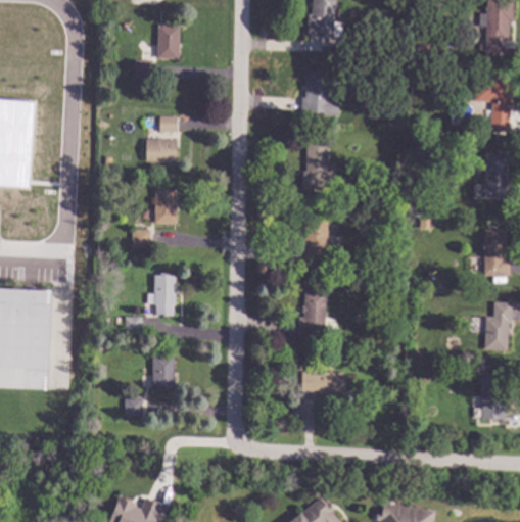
[(336,0),(333,37),(308,36),(309,14),(312,15),(313,0),(336,0)]
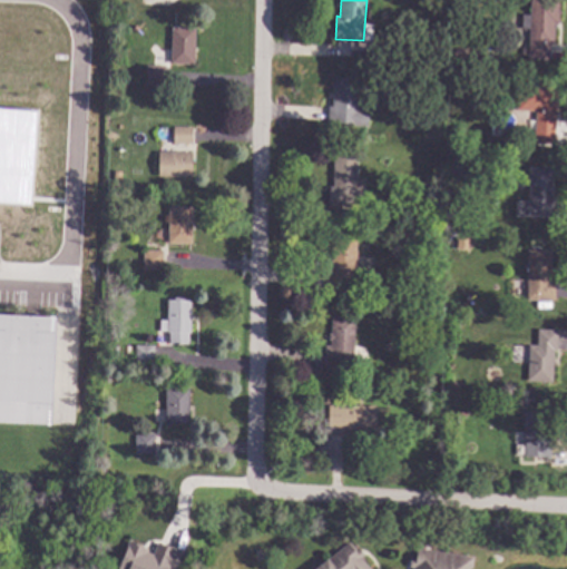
[(559,0),(559,25),(556,25),(555,45),(550,45),(550,60),(529,59),(530,29),(522,29),(524,15),(530,15),(530,0),(559,0)]
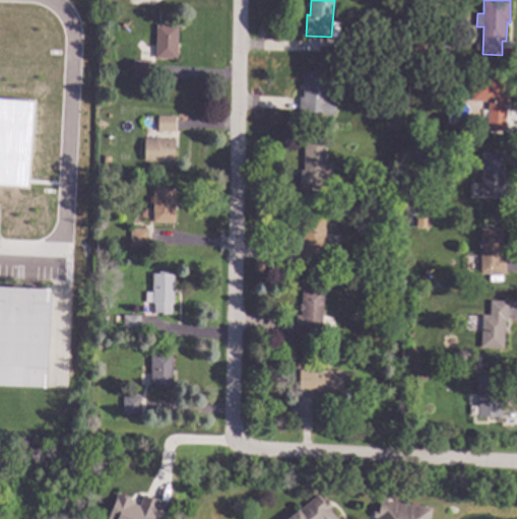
[(180,25),(179,59),(156,58),(157,25),(180,25)]
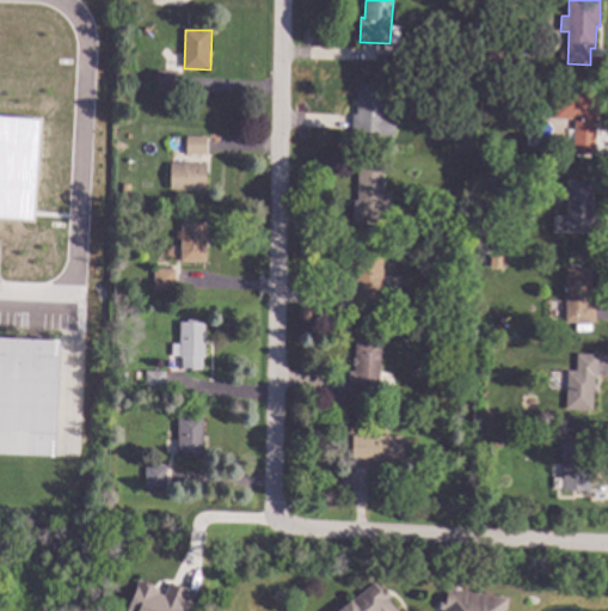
[(503,61),(489,61),(489,52),(503,52),(503,61)]
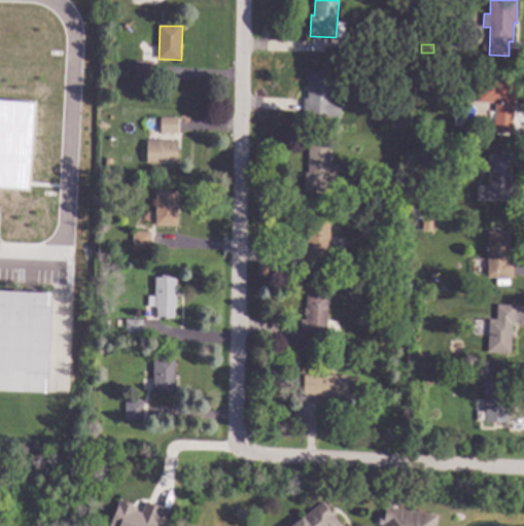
[(459,55),(448,55),(448,46),(459,47),(459,55)]
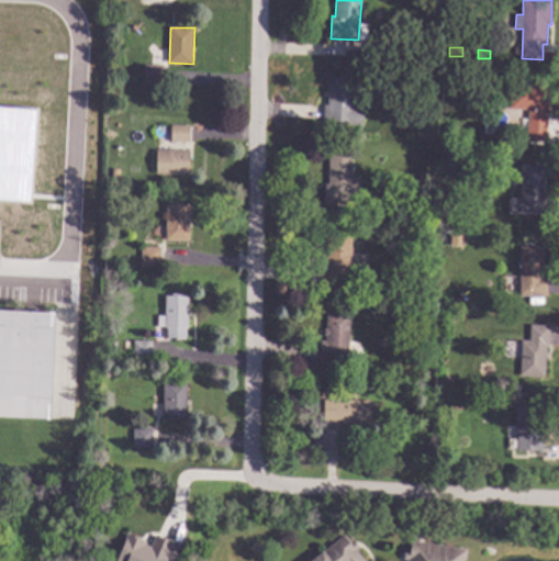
[(454,71),(448,77),(444,74),(449,67),(454,71)]
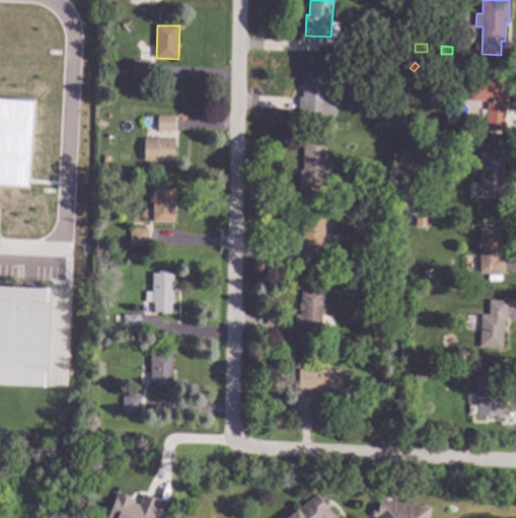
[(328,72),(325,113),(299,112),(300,96),(303,96),(304,85),(305,85),(306,71),(328,72)]
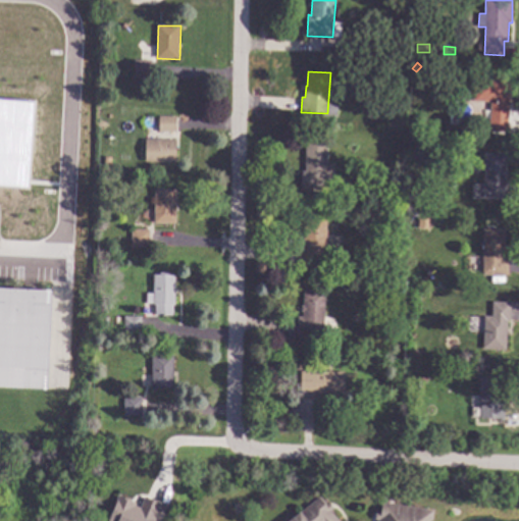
[(511,76),(509,125),(490,124),(491,102),(474,101),(475,74),(511,76)]
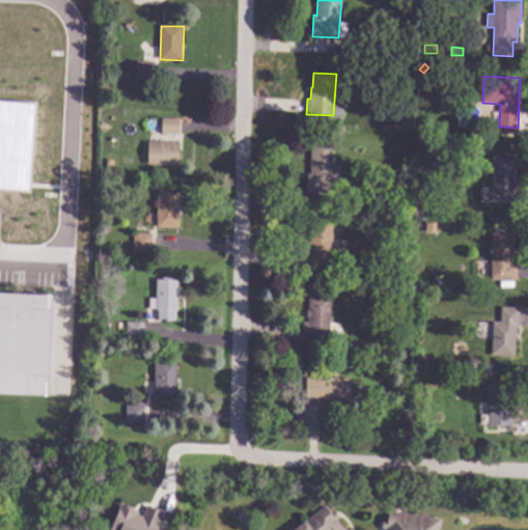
[(437,122),(424,127),(422,118),(435,115),(437,122)]
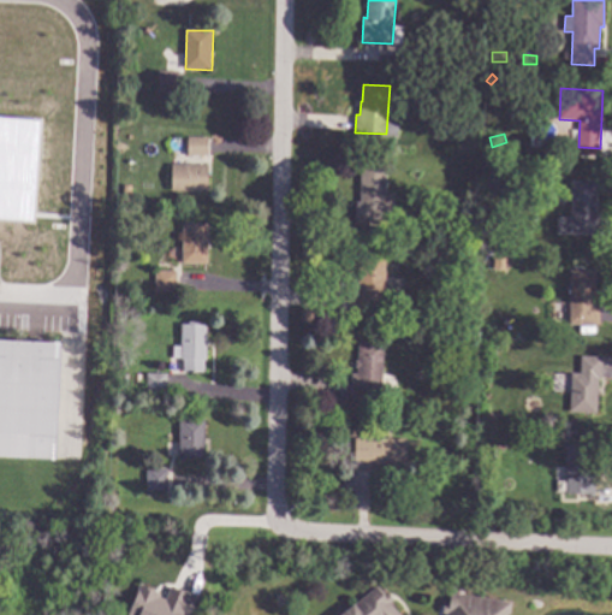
[(209,139),(209,155),(189,155),(189,139),(209,139)]
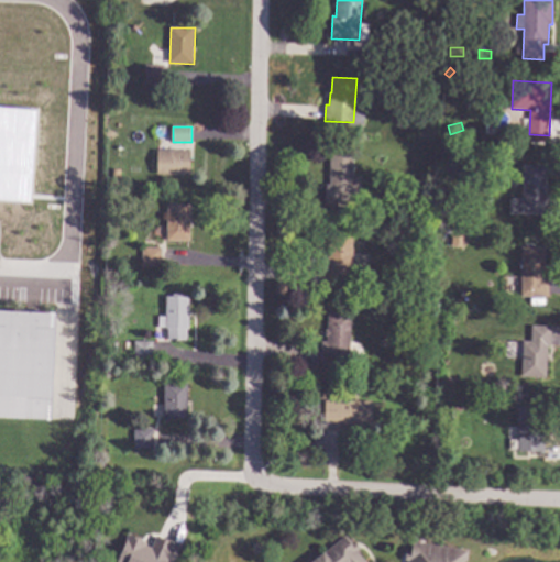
[(190,152),(189,175),(157,175),(157,167),(156,167),(156,157),(157,157),(157,151),(190,152)]
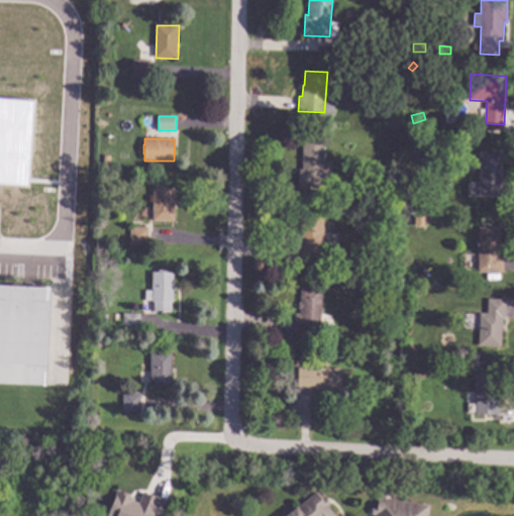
[(319,143),(325,143),(325,187),(299,187),(299,171),(303,171),(303,142),(309,142),(309,141),(319,141),(319,143)]
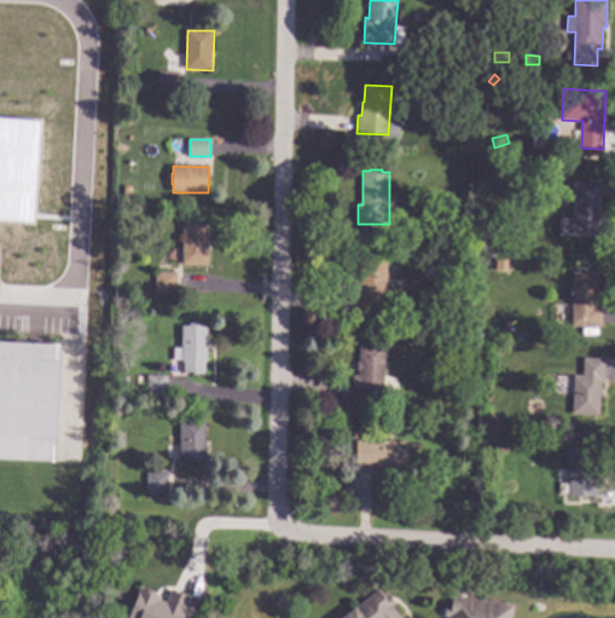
[(601,202),(602,202),(602,209),(601,208),(601,215),(605,215),(604,237),(561,236),(561,219),(574,219),(575,182),(601,183),(601,202)]
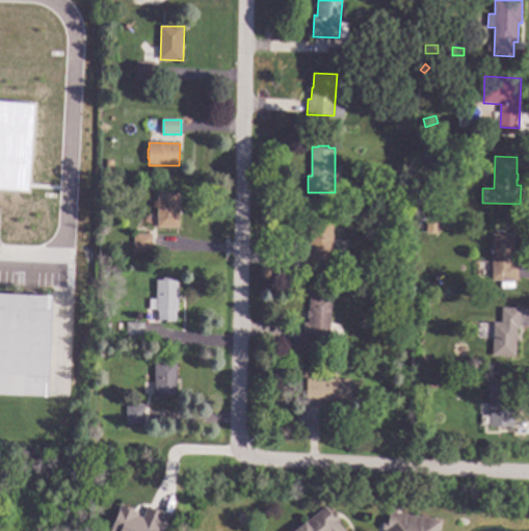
[(414,179),(404,179),(404,170),(415,170),(414,179)]
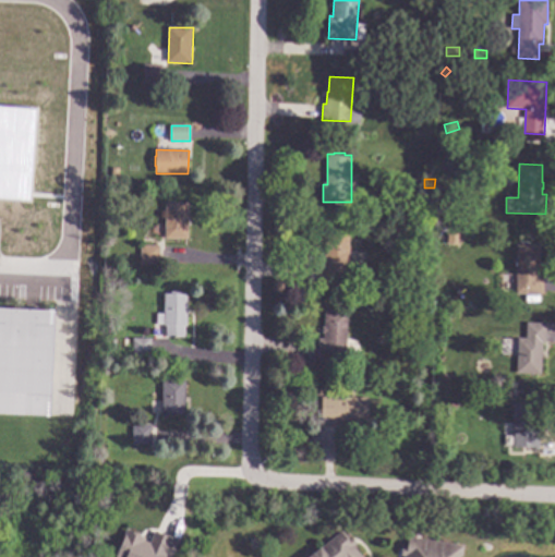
[(0,194),(36,196),(34,235),(0,233),(0,194)]
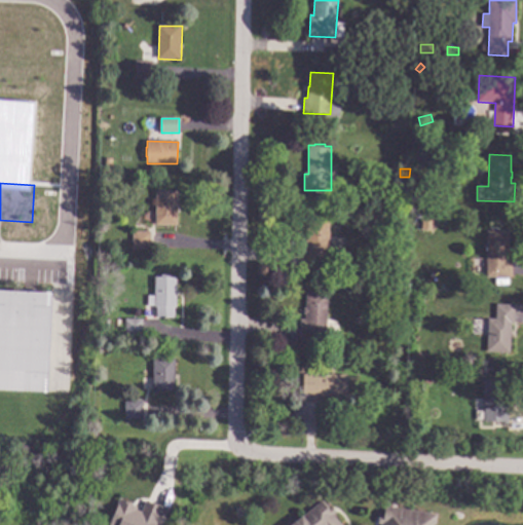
[(178,225),(156,225),(156,191),(178,192),(178,225)]
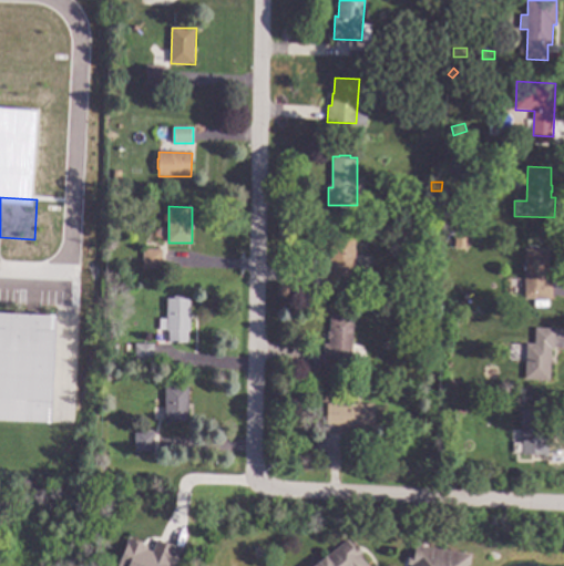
[(412,246),(403,246),(403,236),(412,236),(412,246)]
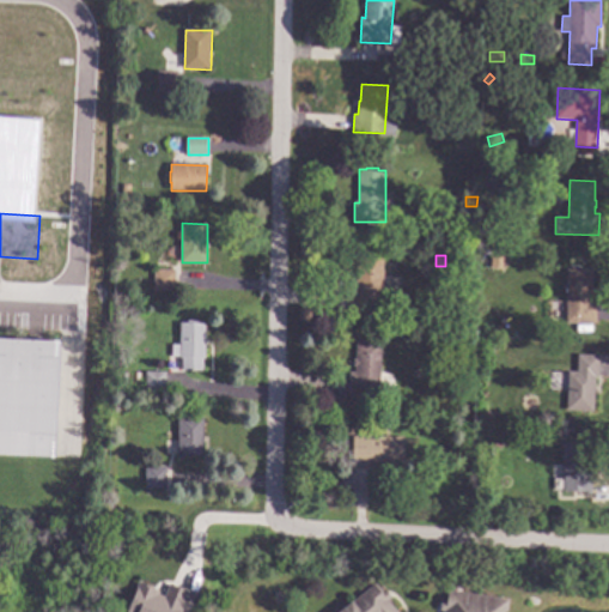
[(384,286),(395,286),(395,309),(384,309),(384,310),(352,310),(353,286),(357,288),(358,256),(385,256),(384,286)]
